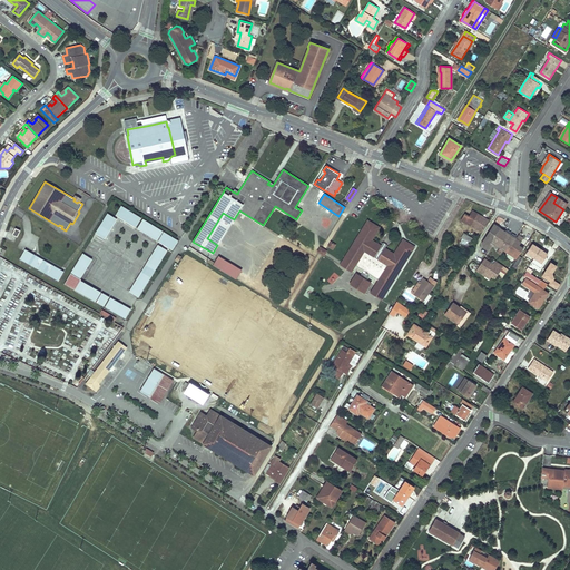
[(567,205),(557,197),(553,203),(563,209),(567,205)]
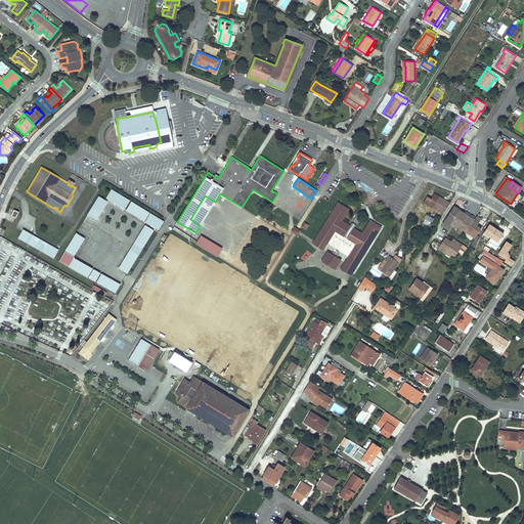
[(130,201),(112,188),(106,198),(125,209),(130,201)]
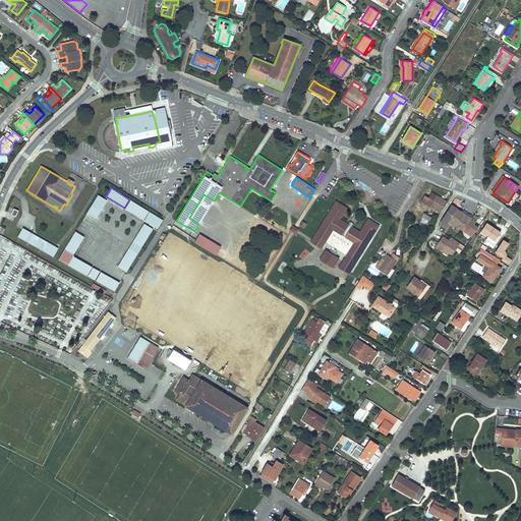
[(421,200),(440,213),(441,212),(447,201),(440,197),(443,192),(441,191),(440,190),(437,195),(431,192),(428,196),(424,194),(421,200)]
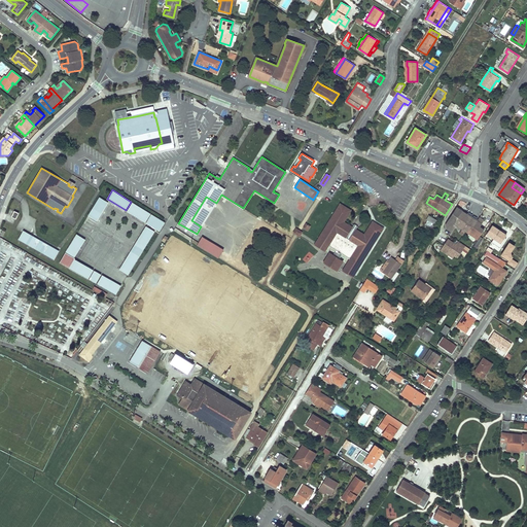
[(100,197),(89,215),(97,220),(108,202),(100,197)]
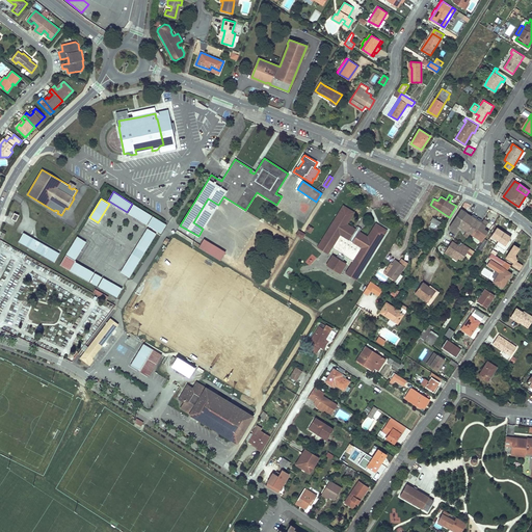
[(193,222),(203,229),(218,205),(208,198),(193,222)]
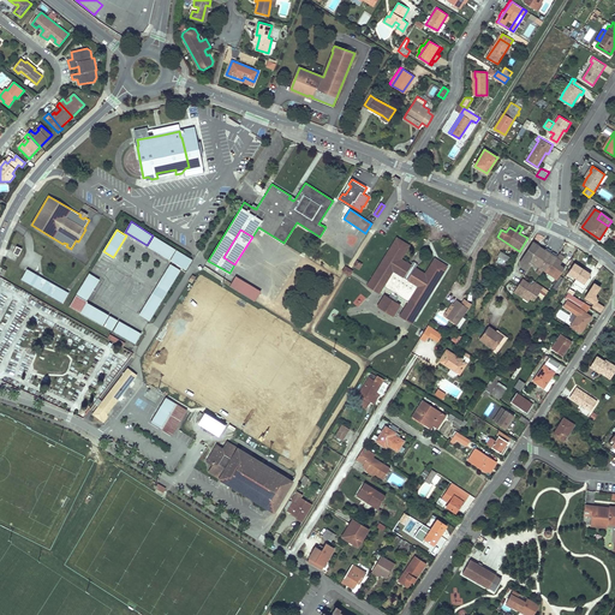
[(175,249),(155,237),(149,246),(169,260),(175,249)]
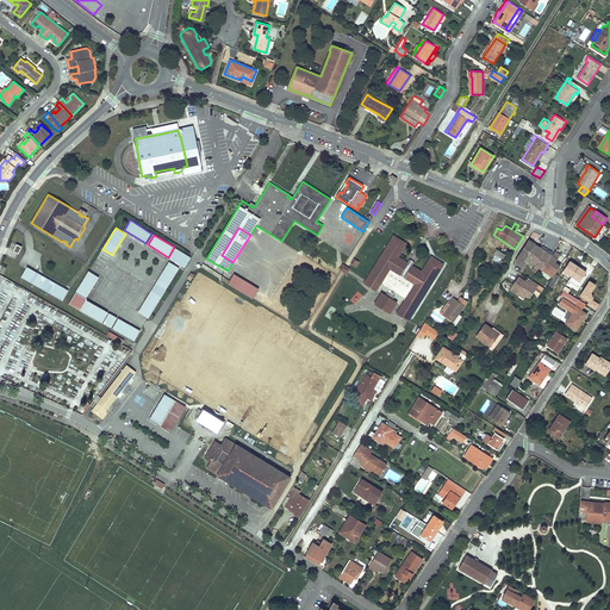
[(380,285),(388,291),(394,294),(404,300),(396,313),(408,321),(443,263),(430,256),(421,272),(411,266),(408,263),(397,256),(405,243),(393,236),(369,275),(363,284),(377,291),(380,285)]
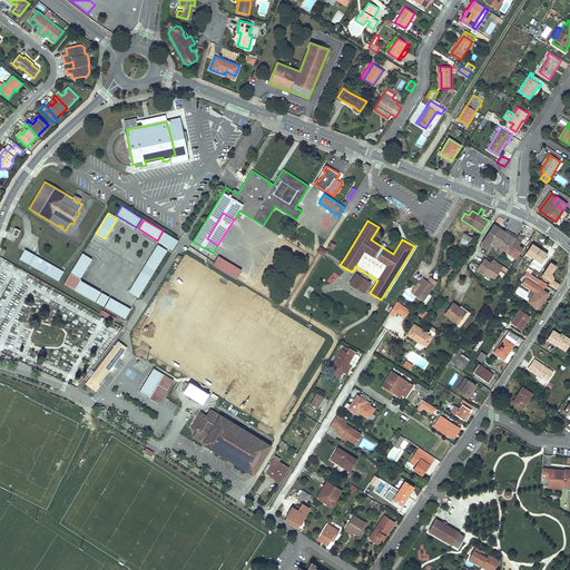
[(511,235),(493,224),(490,228),(481,243),(482,247),(489,252),(493,244),(499,248),(497,252),(500,254),(502,251),(507,253),(518,235),(517,234),(516,233),(512,237),(511,235)]
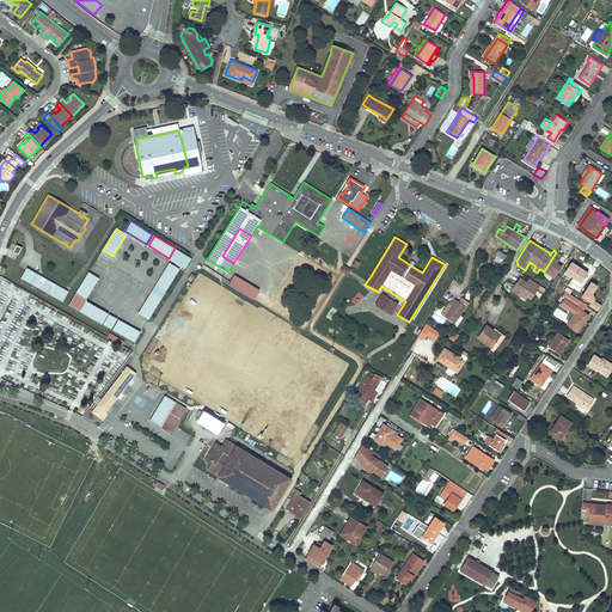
[(193,258),(177,249),(171,259),(187,268),(190,261),(193,258)]
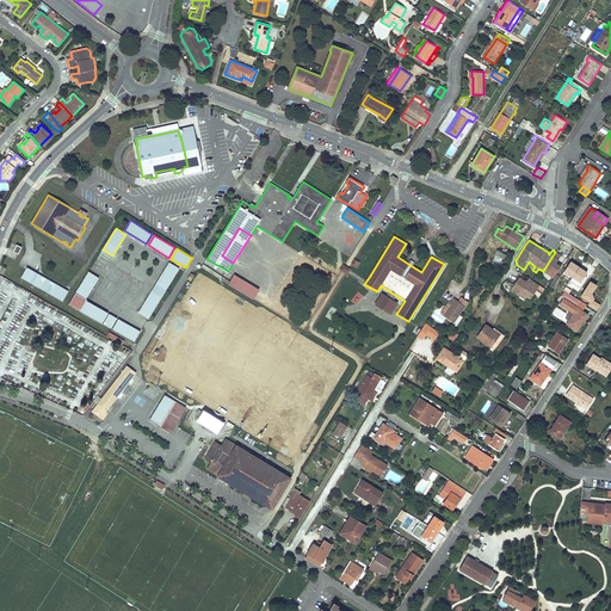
[(498,251),(497,250),(493,255),(505,261),(507,257),(504,254),(498,251)]
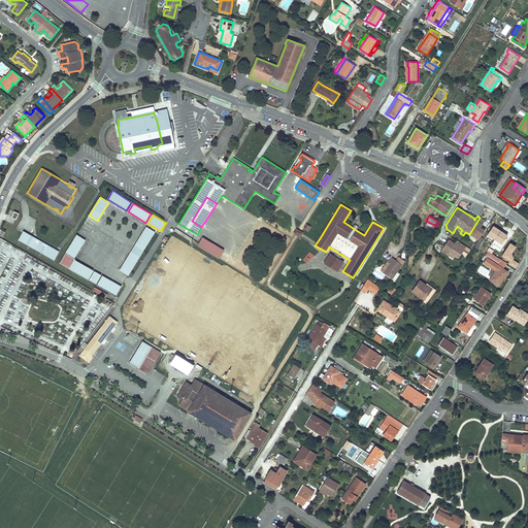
[(485,221),(480,218),(469,234),(473,237),(477,240),(484,232),(479,229),(481,227),(485,221)]
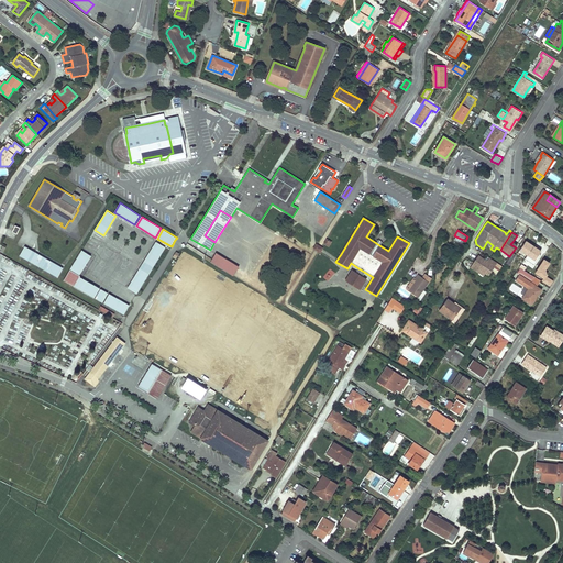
[(519,250),(527,255),(532,246),(525,241),(519,250)]
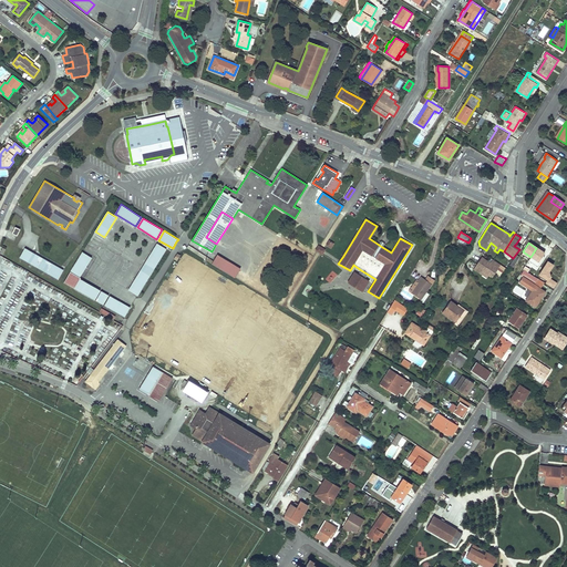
[(166,249),(157,244),(145,263),(145,264),(143,267),(142,269),(141,270),(129,290),(138,296),(151,276),(154,268),(166,249)]
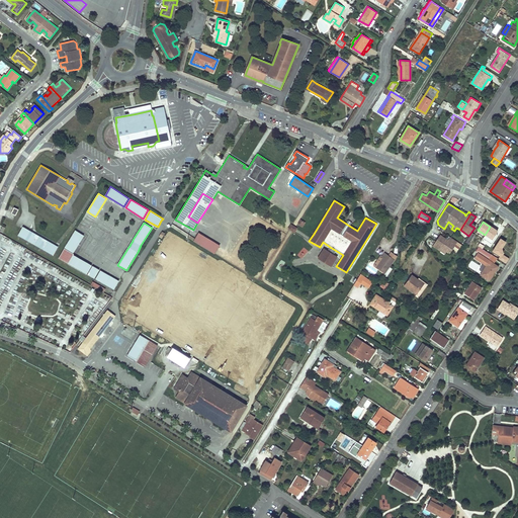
[(172,224),(170,227),(171,227),(188,238),(189,235),(172,224)]
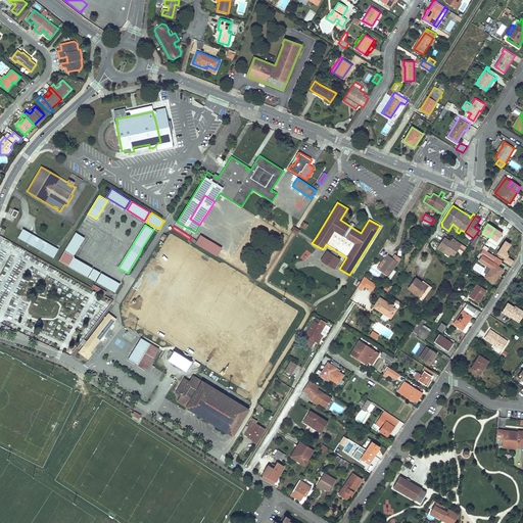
[(58,249),(22,229),(17,238),(53,258),(58,249)]
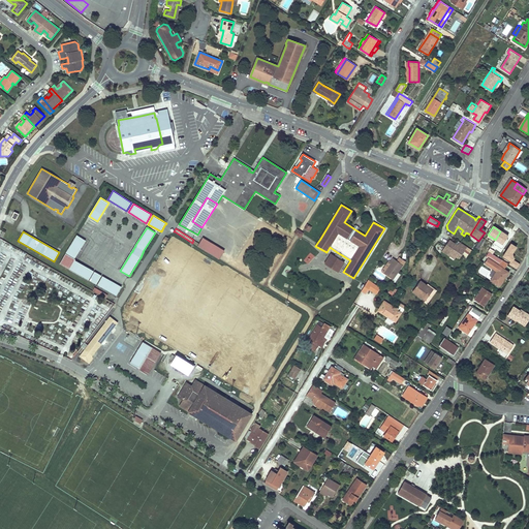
[(500,231),(495,240),(502,244),(507,236),(500,231)]
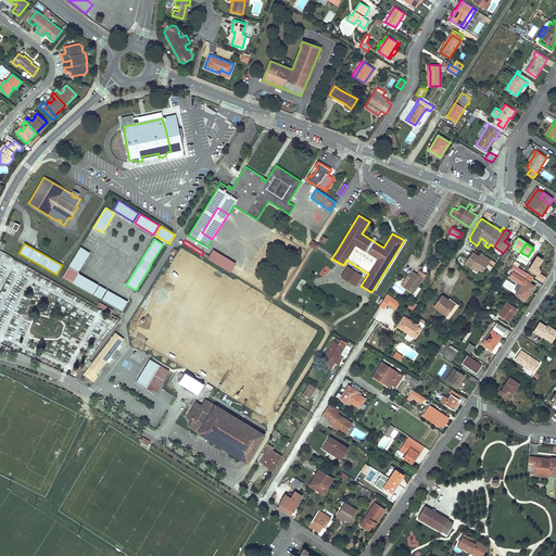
[(81,247),(70,266),(78,272),(90,252),(81,247)]
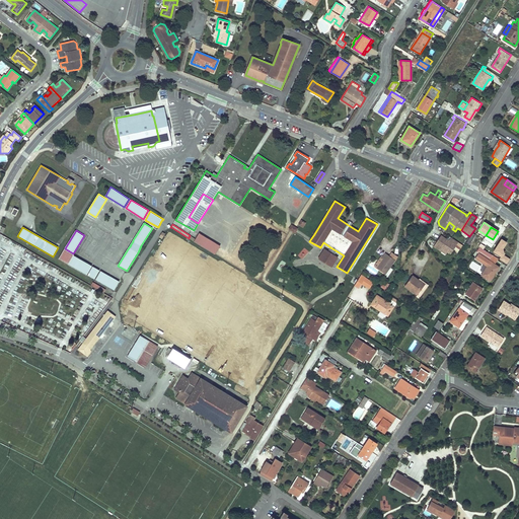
[(200,233),(196,239),(216,252),(220,246),(200,233)]
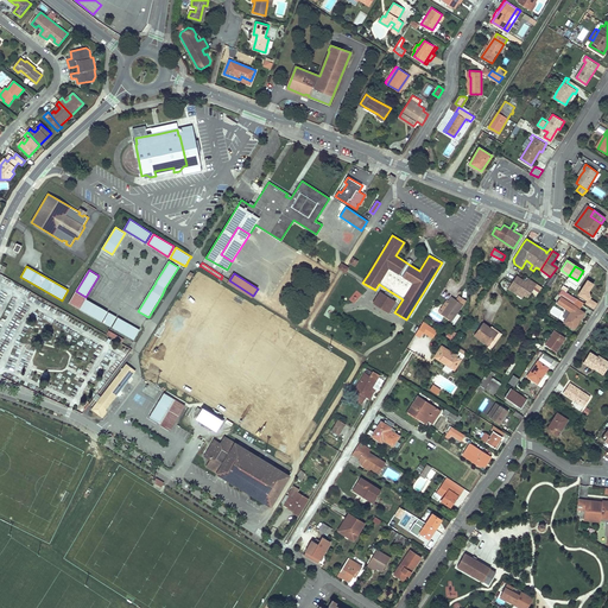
[(553,273),(545,286),(549,289),(557,276),(553,273)]
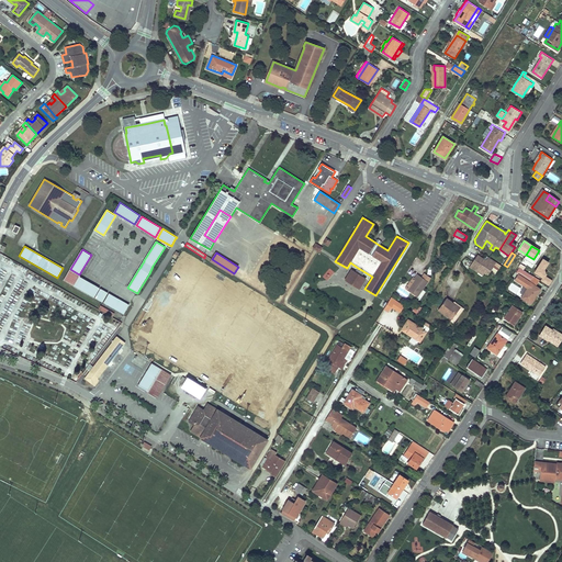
[(496,262),(487,257),(485,260),(478,255),(469,267),(478,272),(480,270),(484,273),(487,276),(494,265),(496,262)]
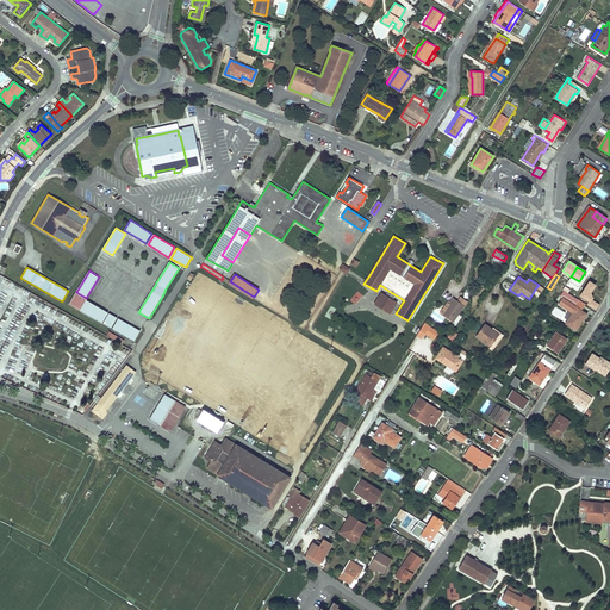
[(229,284),(253,298),(254,297),(230,281),(229,284)]
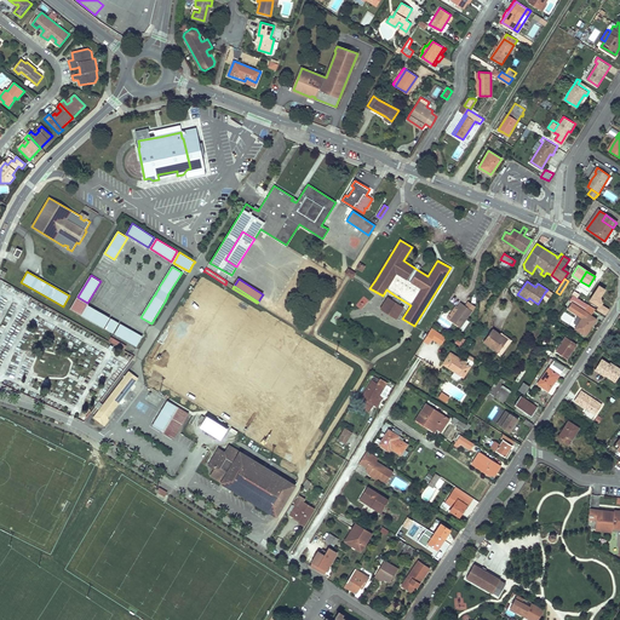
[(584,293),(575,288),(572,294),(573,296),(580,299),(584,293)]
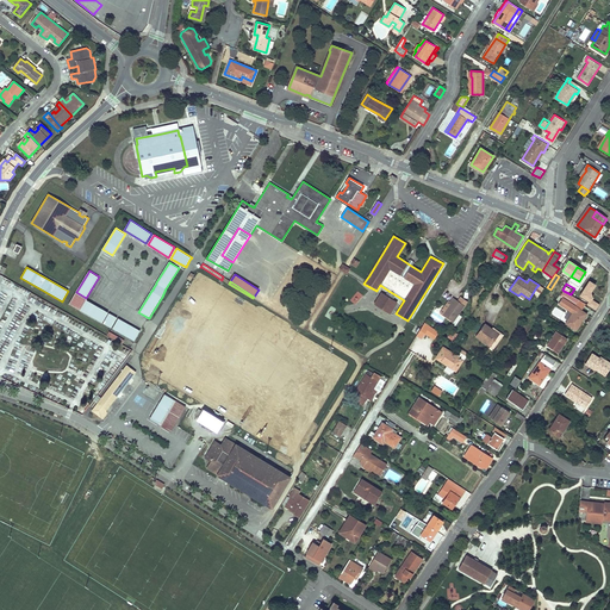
[(584,293),(574,288),(571,294),(574,298),(576,298),(579,300),(584,293)]
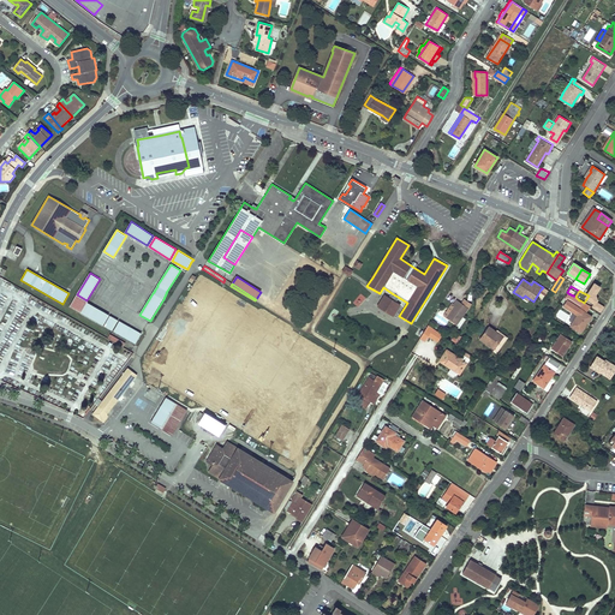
[(353,303),(358,306),(365,298),(360,293),(353,303)]
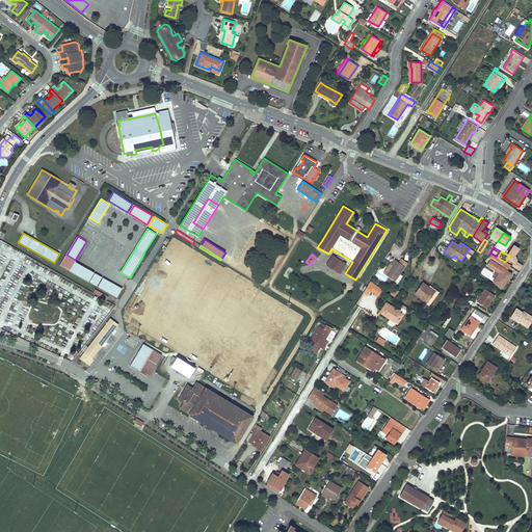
[(491,254),(485,263),(495,269),(499,265),(502,260),(501,260),(498,257),(491,254)]
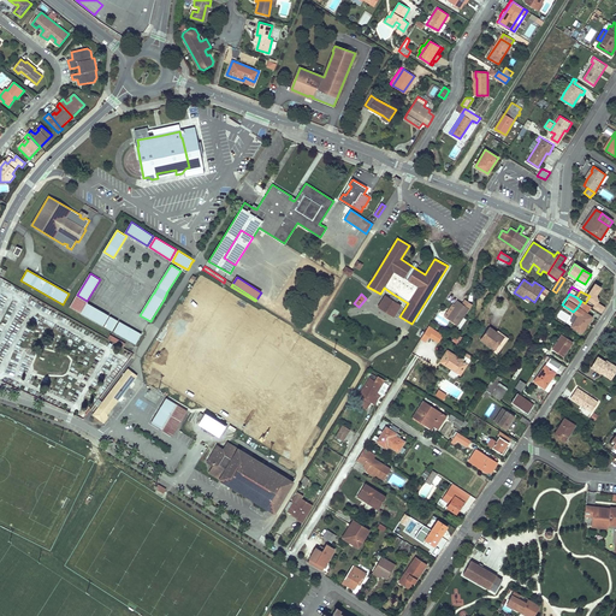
[(87,301),(77,295),(70,307),(81,313),(87,302),(86,302),(87,301)]
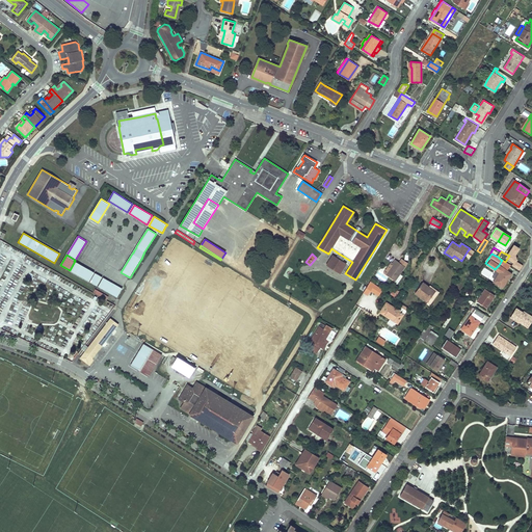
[(342,261),(336,258),(333,256),(326,265),(340,273),(346,264),(342,261)]
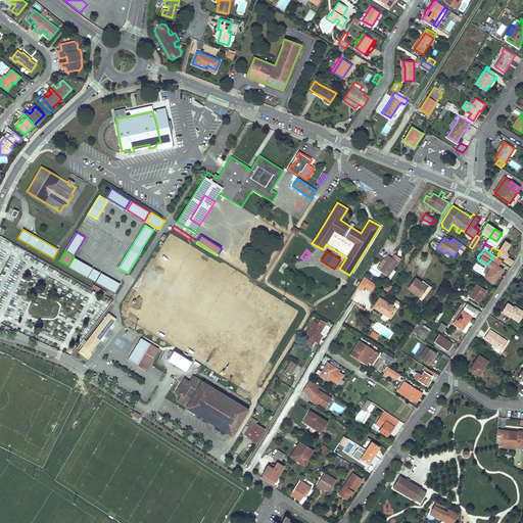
[(379,271),(388,277),(398,263),(392,258),(388,255),(385,259),(386,259),(379,271)]
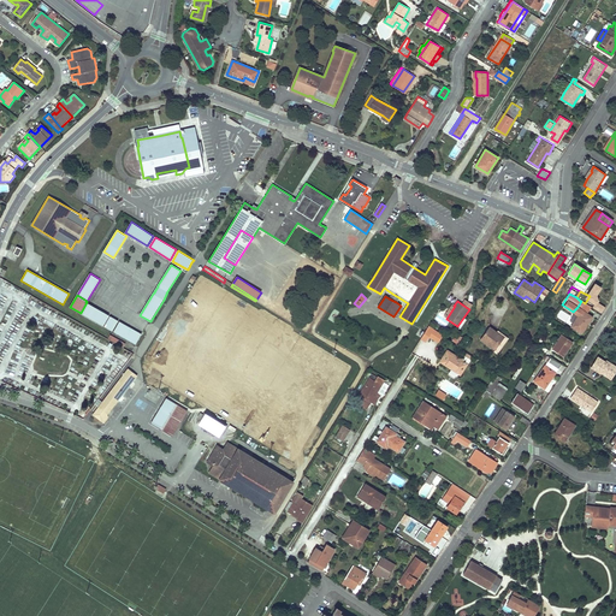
[(110,317),(87,302),(81,313),(105,326),(110,317)]
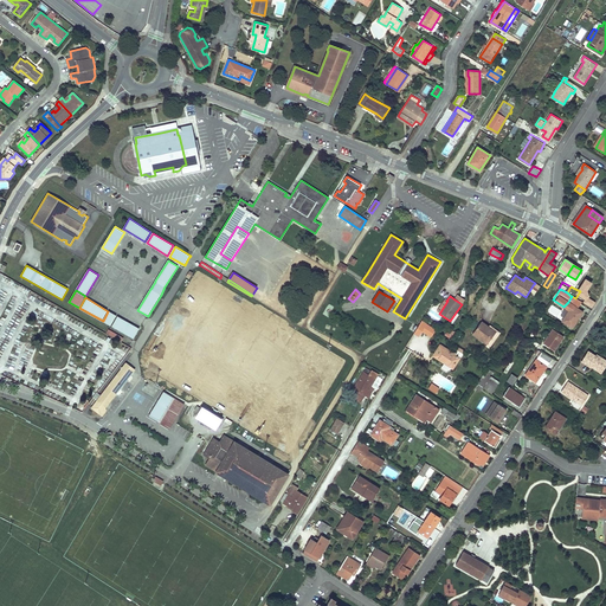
[(439,314),(447,301),(446,301),(445,298),(436,311),(439,314)]
